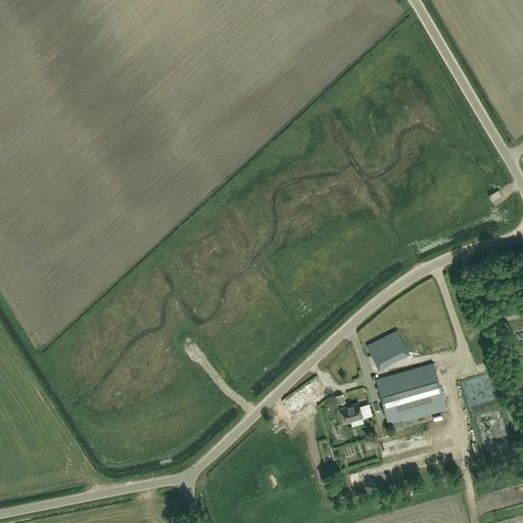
[(491,202),(502,196),(498,189),(487,196),(491,202)]
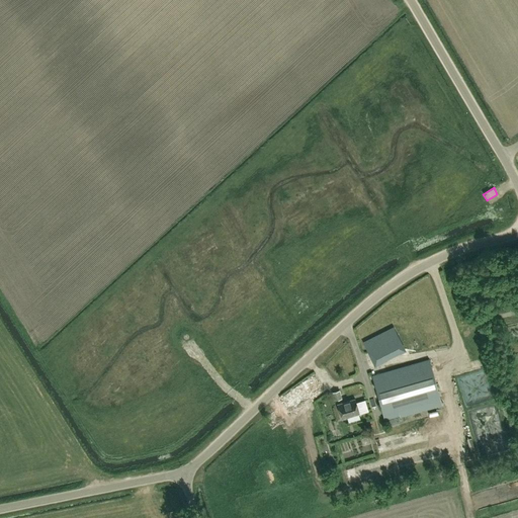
[(373,348),(396,338),(391,325),(367,335),(373,348)]
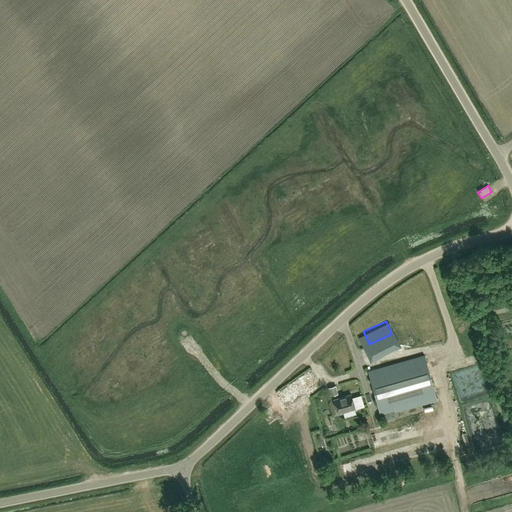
[(464,355),(466,364),(482,361),(480,352),(464,355)]
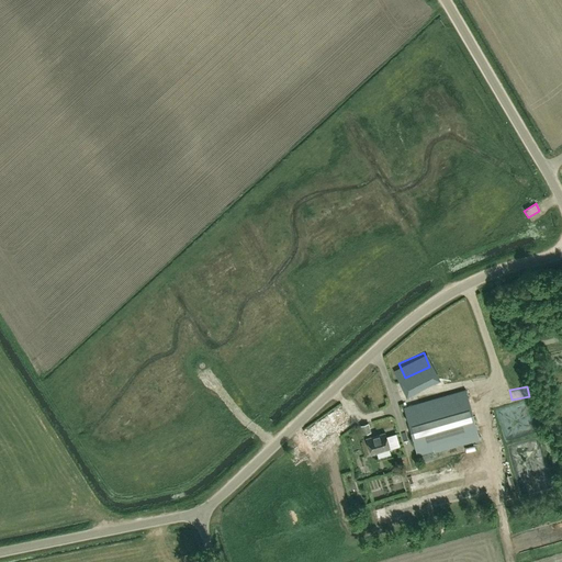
[(417,456),(479,438),(465,391),(403,408),(417,456)]
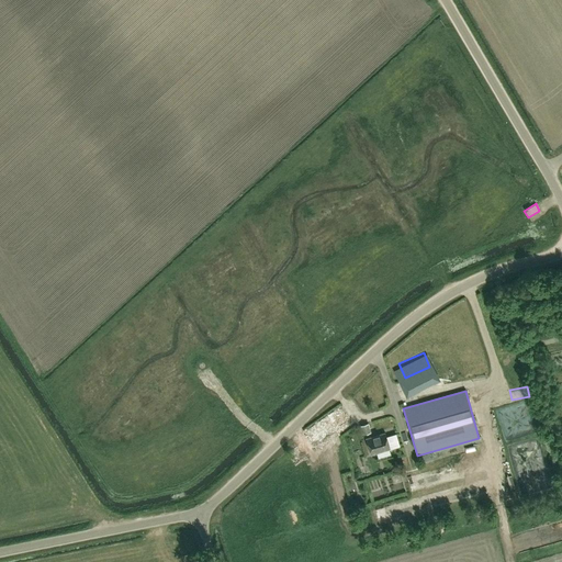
[(318,445),(353,420),(345,406),(308,430),(318,445)]
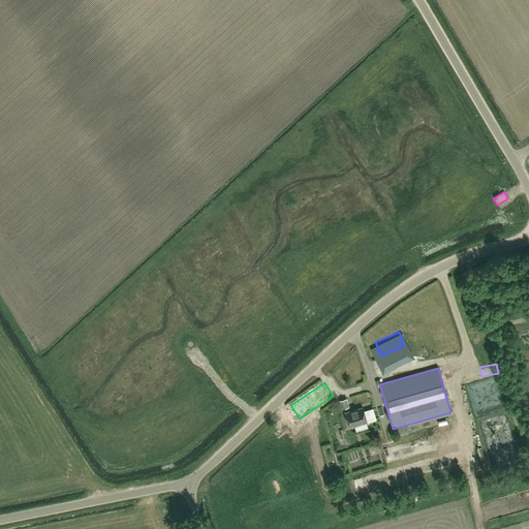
[(367,423),(375,421),(372,409),(364,412),(363,408),(344,413),(348,428),(367,423)]
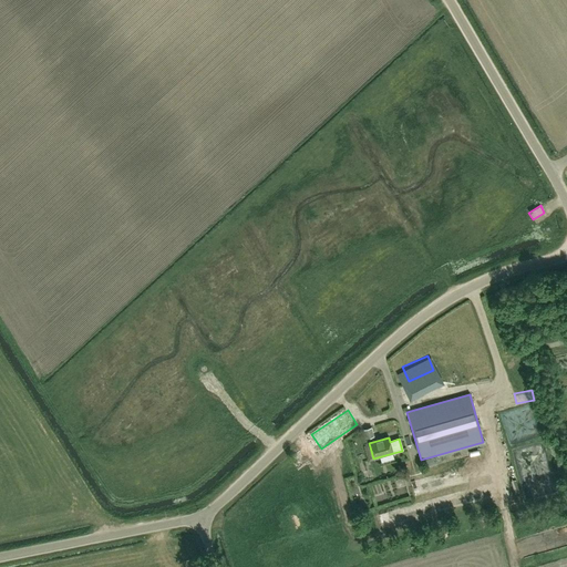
[(528,455),(523,455),(524,481),(544,480),(544,471),(534,471),(534,464),(529,464),(528,455)]
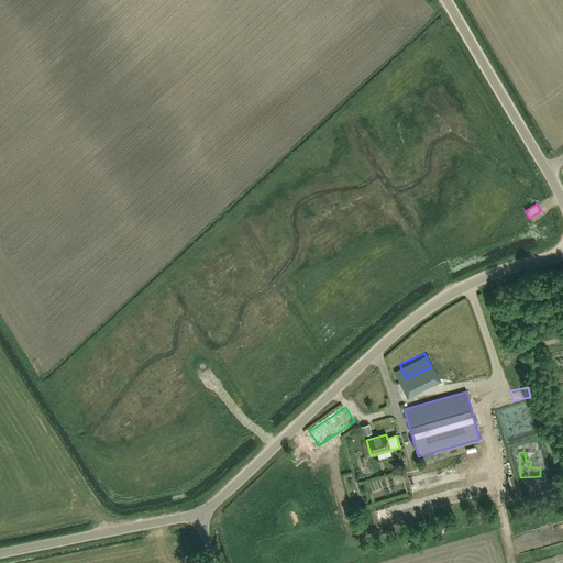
[(414,454),(408,456),(411,466),(417,464),(414,454)]
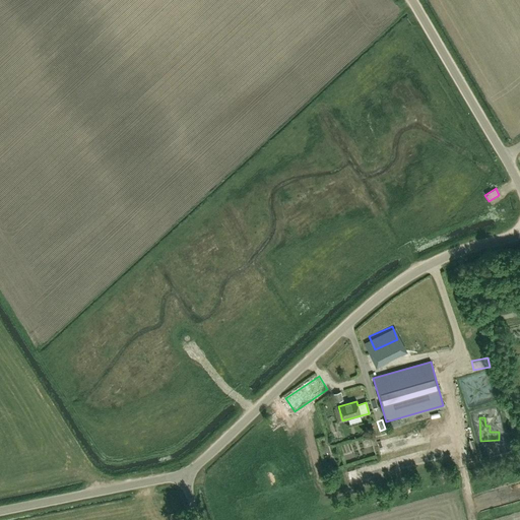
[(429,437),(426,429),(413,433),(416,442),(429,437)]
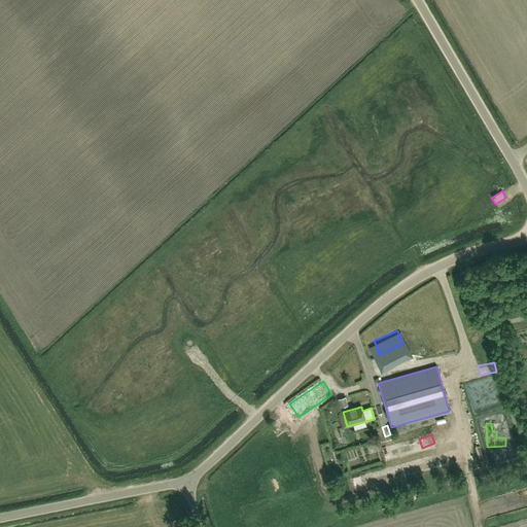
[(403,453),(411,452),(408,440),(400,442),(403,453)]
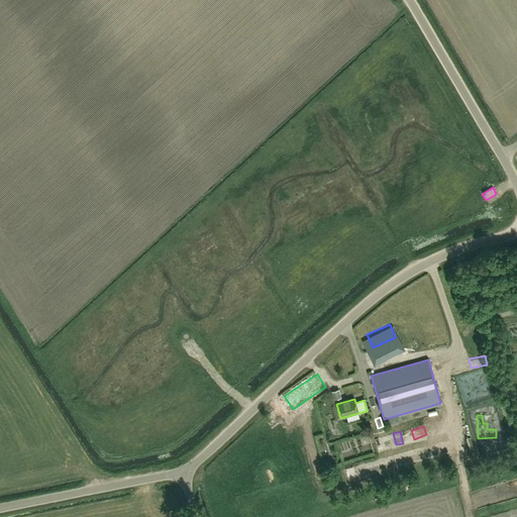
[(392,433),(376,437),(380,448),(395,444),(392,433)]
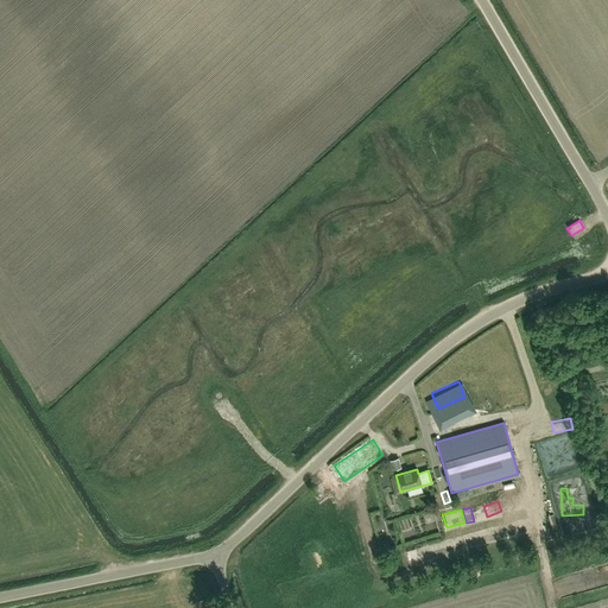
[(400,515),(400,527),(413,526),(412,514),(400,515)]
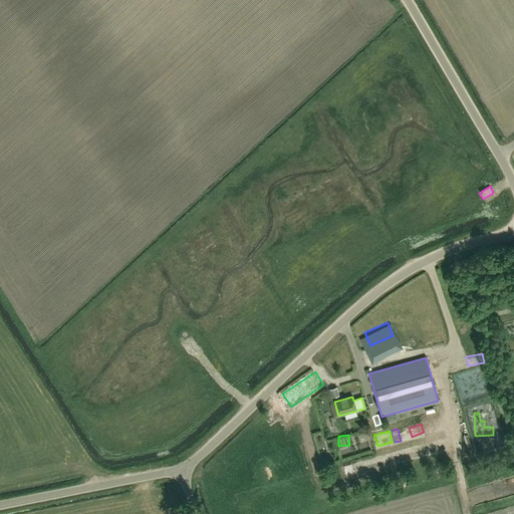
[(346,468),(358,467),(357,460),(345,461),(346,468)]
